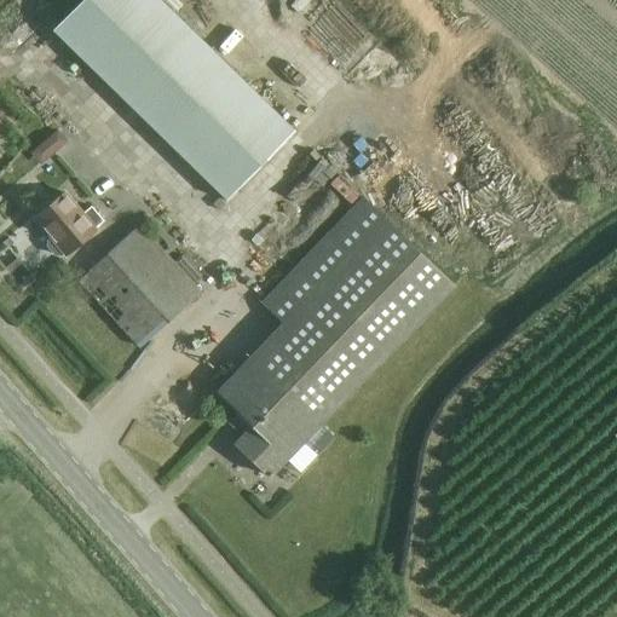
[(81,0),(53,30),(228,201),(295,131),(161,0),(81,0)]
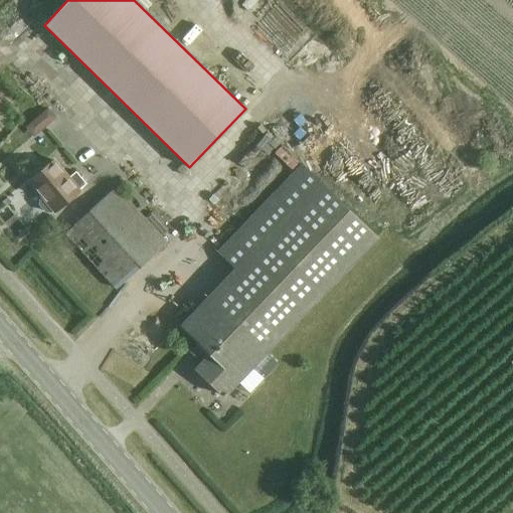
[(62,84),(40,108),(52,120),(75,97),(62,84)]
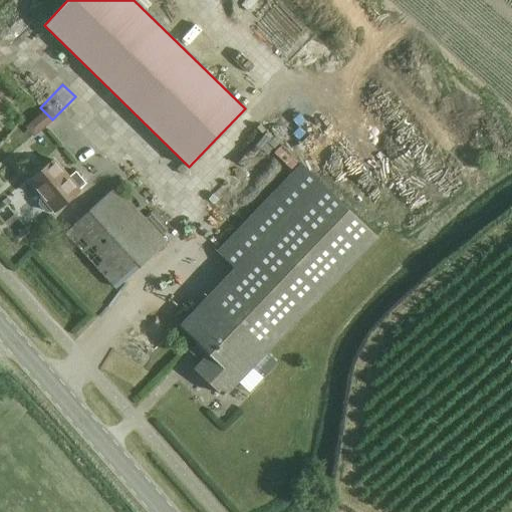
[(14,114),(7,107),(0,100),(0,120),(4,125),(14,114)]
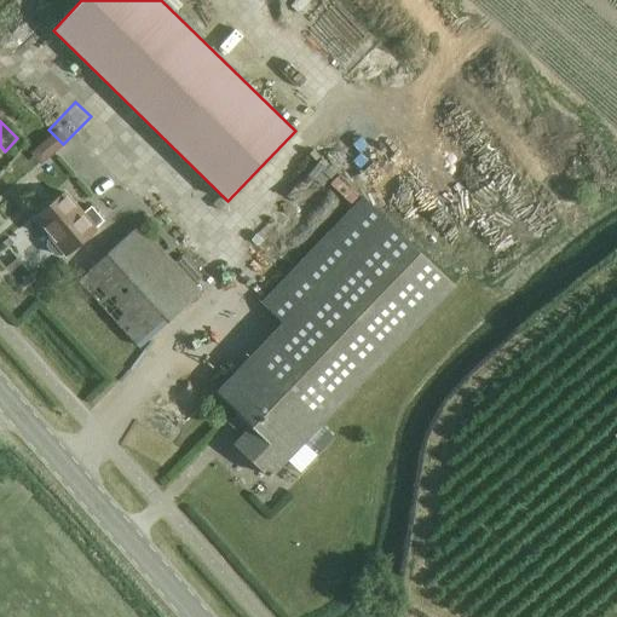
[(65,249),(68,252),(97,228),(96,226),(105,219),(93,203),(84,212),(65,190),(36,215),(53,236),(50,238),(50,244),(57,253),(62,253),(65,249)]
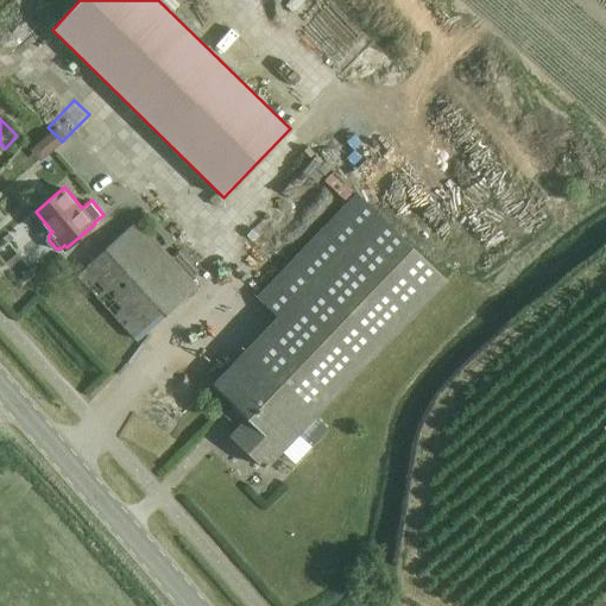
[(317,416),(448,282),(357,193),(257,296),(278,316),(213,384),(235,406),(225,417),(239,431),(233,437),(266,469),(301,434),(314,446),(330,428),(317,416)]
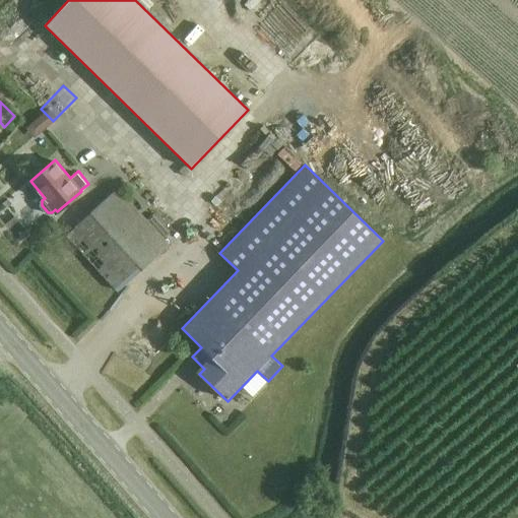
[(115,289),(166,246),(119,191),(68,235),(115,289)]
